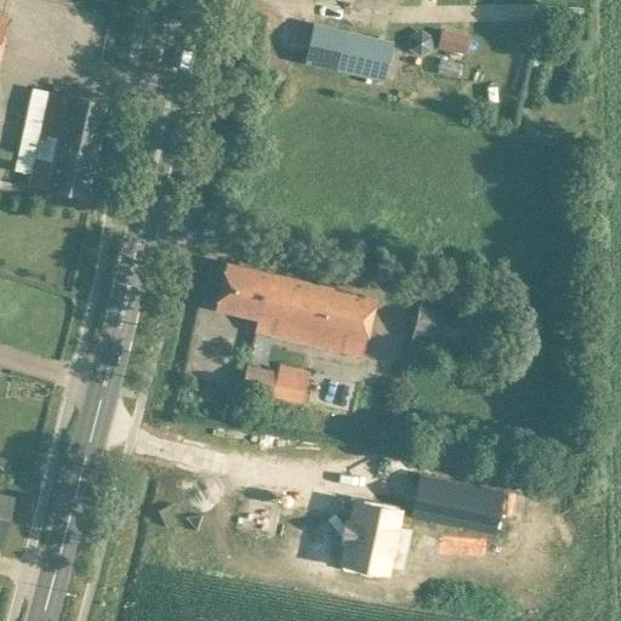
[(314,21),(305,62),(383,80),(393,39),(314,21)]
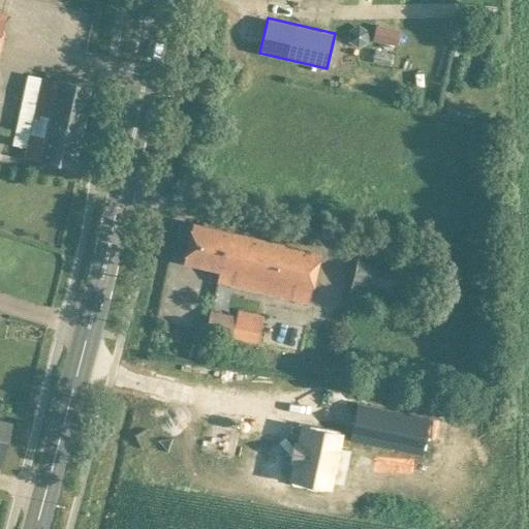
[(373,41),(396,45),(399,31),(375,27),(373,41)]
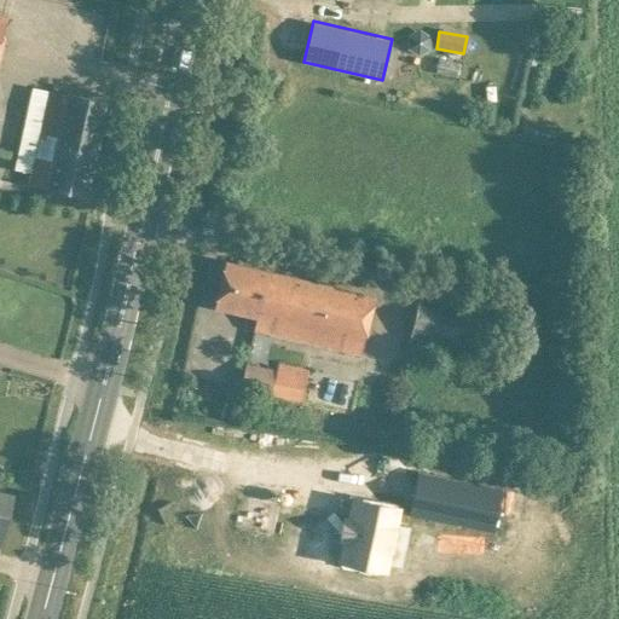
[(28,185),(63,194),(87,198),(108,103),(68,93),(68,97),(48,92),(28,185)]
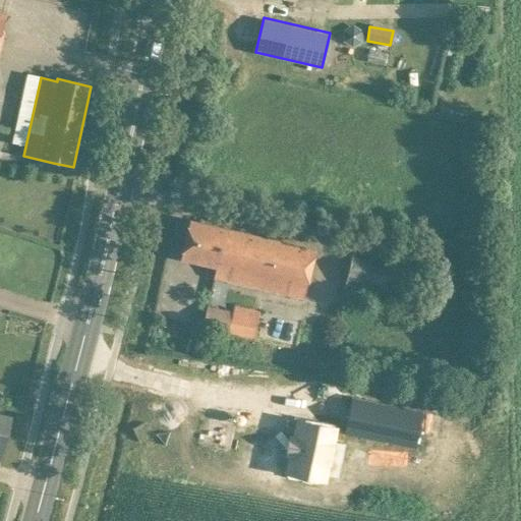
[(214,278),(233,282),(302,298),(313,250),(188,221),(180,258),(216,268),(214,278)]
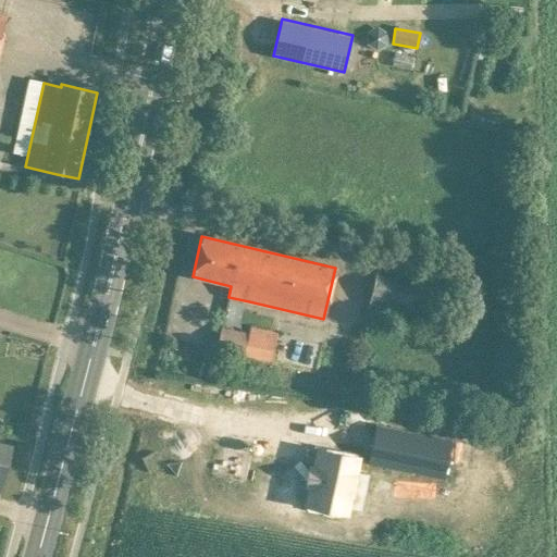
[(367,309),(419,321),(430,277),(378,265),(367,309)]
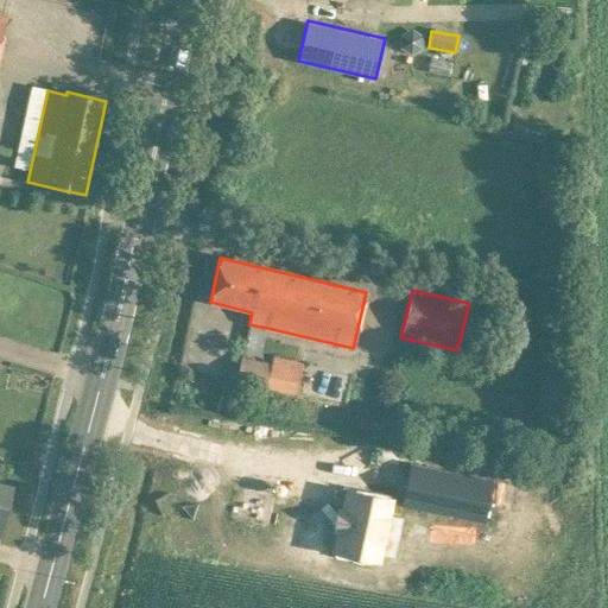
[(247,352),(264,354),(267,329),(251,327),(247,352)]
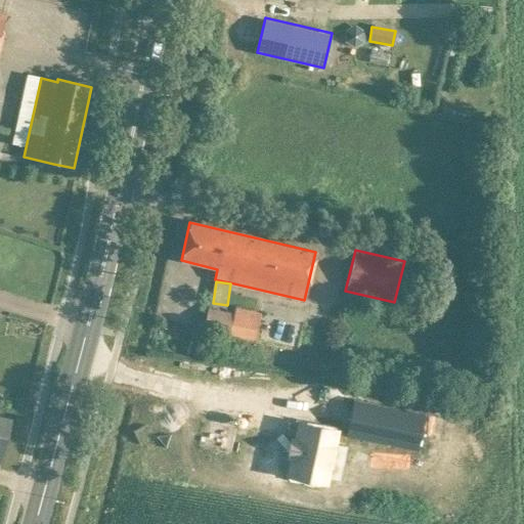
[(203,329),(223,333),(253,340),(260,312),(234,306),(233,314),(208,308),(203,329)]
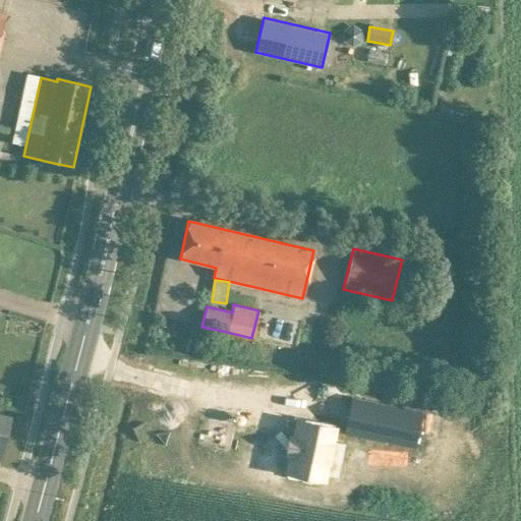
[(352,399),(344,432),(414,448),(421,413),(352,399)]
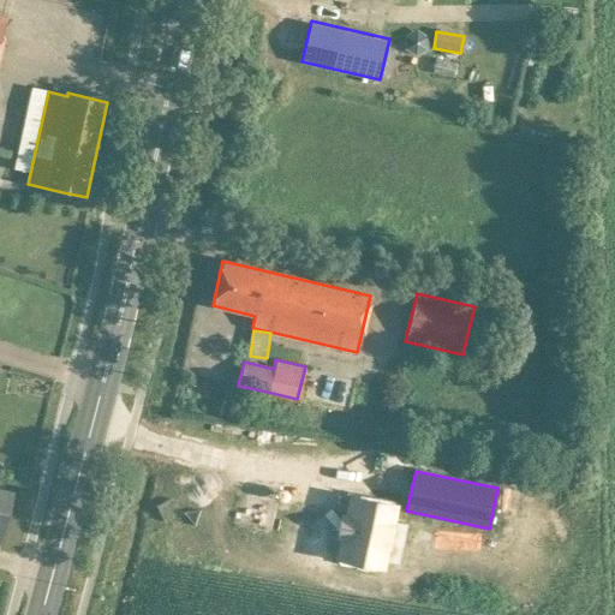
[(0,542),(1,542),(13,494),(0,490),(0,542)]
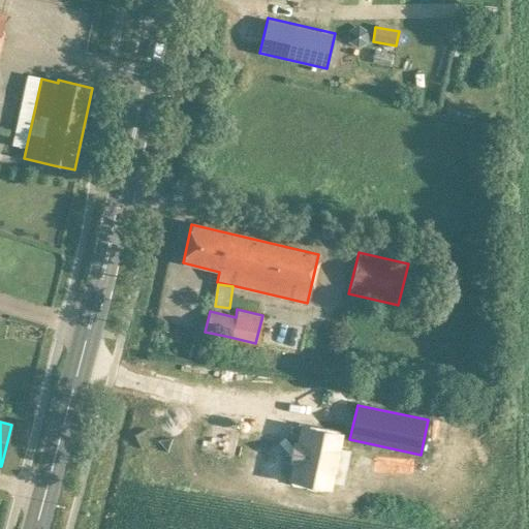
[(303,429),(291,481),(330,489),(340,436),(303,429)]
